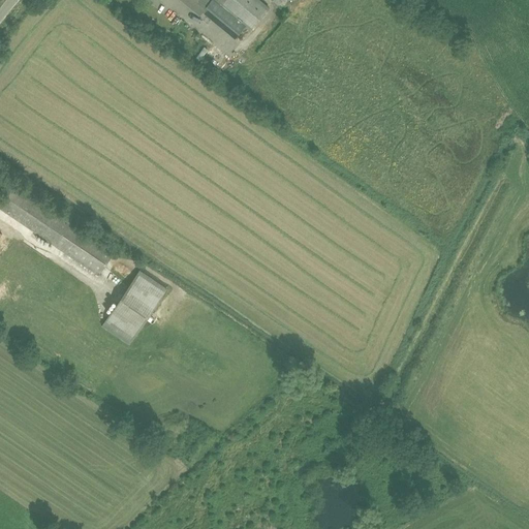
[(179,0),(199,17),(203,12),(212,0),(179,0)]
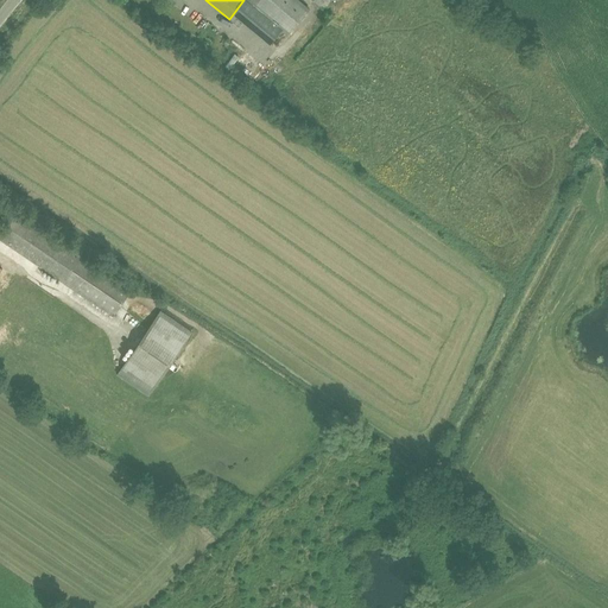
[(245,0),(244,0),(233,14),(270,45),(282,31),(254,7),(245,0)]
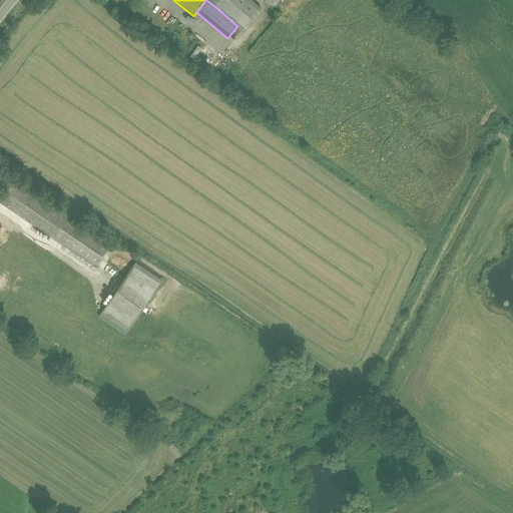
[(265,0),(276,8),(282,0),(265,0)]
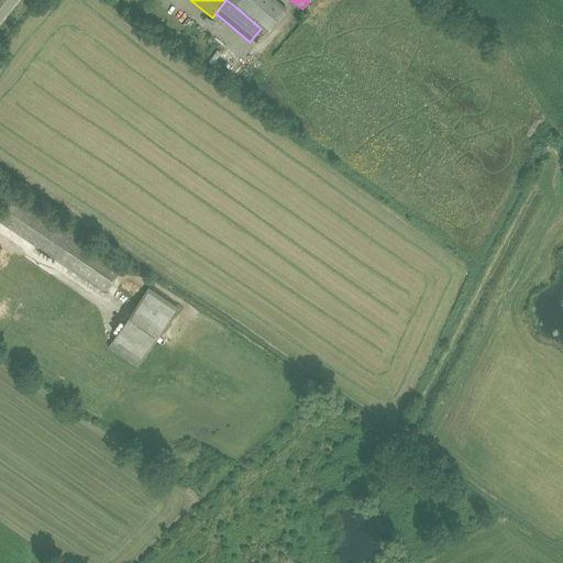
[(196,43),(203,33),(199,30),(190,39),(196,43)]
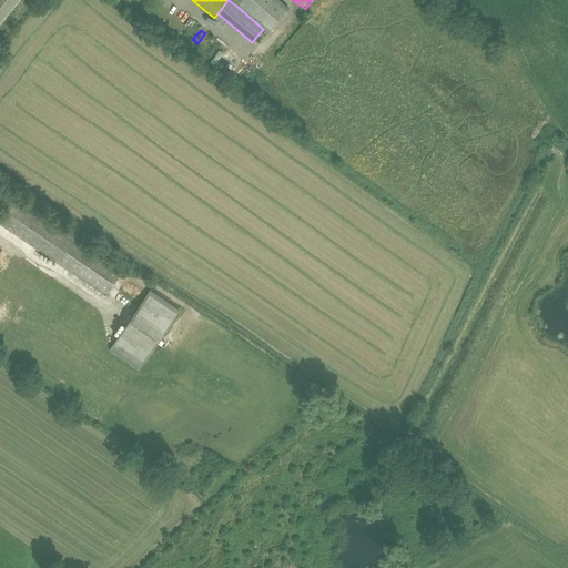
[(224,58),(230,51),(221,43),(215,50),(224,58)]
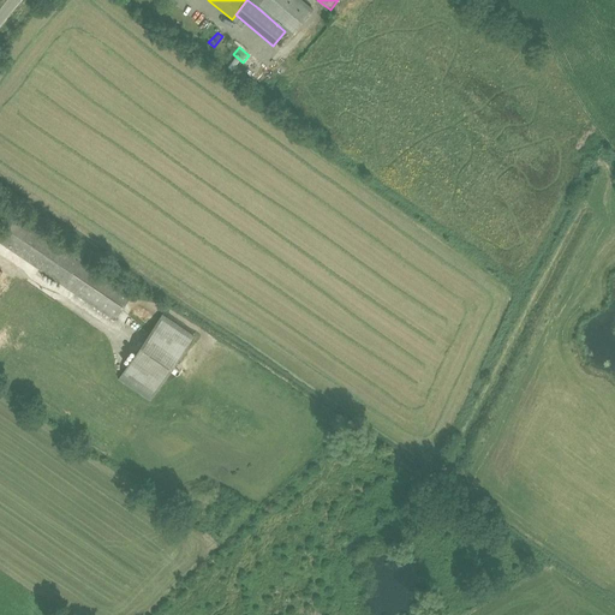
[(0,243),(115,321),(133,293),(17,214),(0,239),(0,243)]
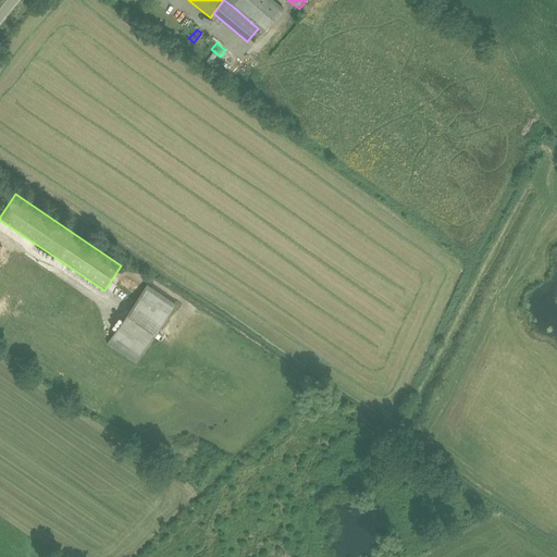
[(143,281),(147,274),(137,268),(133,275),(143,281)]
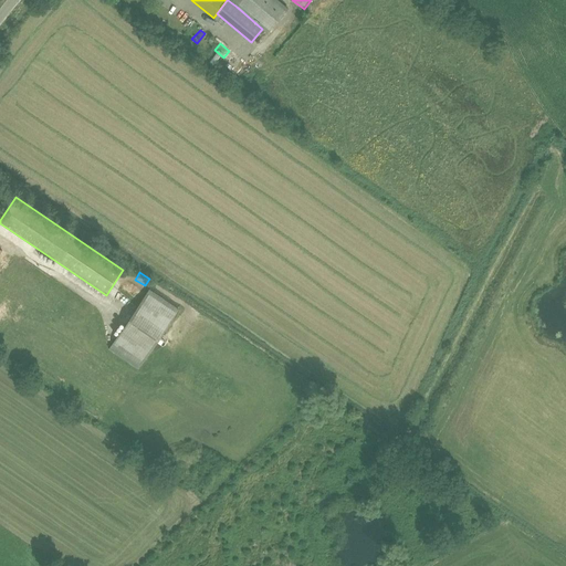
[(149,289),(109,347),(139,367),(179,308),(149,289)]
